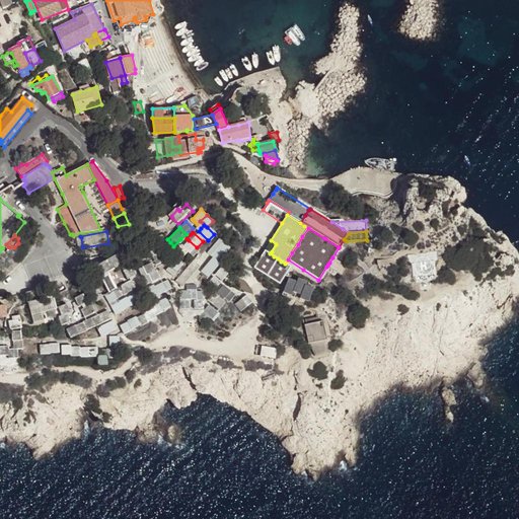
[(157,248),(160,253),(163,251),(168,248),(161,235),(152,240),(157,248)]
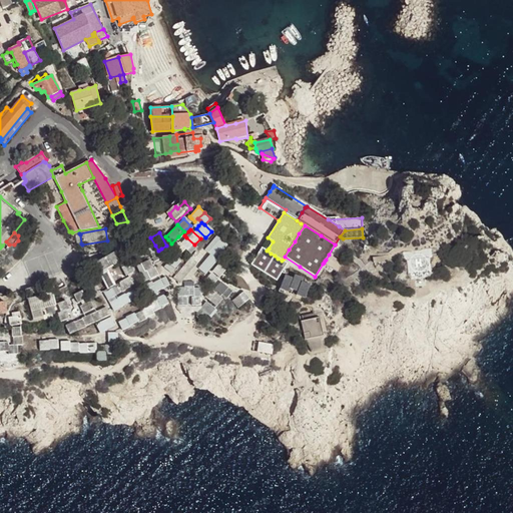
[(210,242),(221,252),(226,245),(215,236),(213,239),(210,242)]
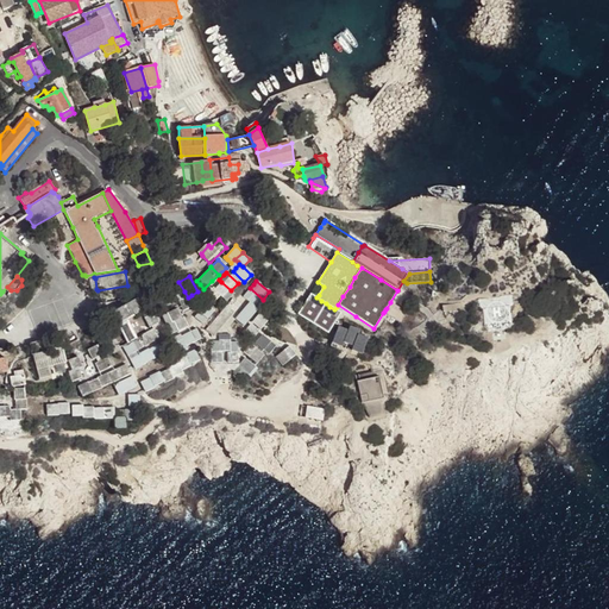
[(218,286),(214,289),(220,295),(226,301),(233,293),(231,290),(221,282),(218,286)]
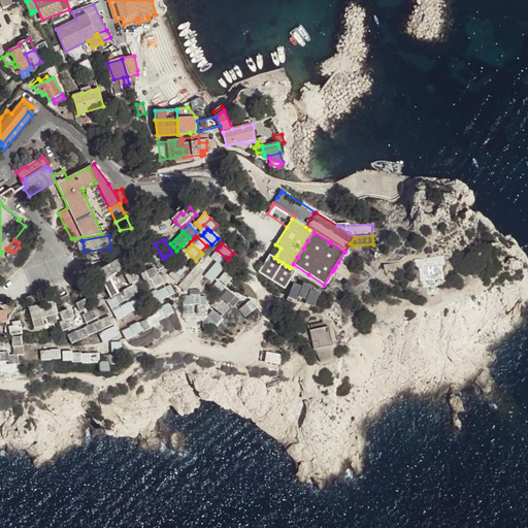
[(11,255),(14,252),(9,252),(6,249),(2,253),(4,255),(5,253),(7,254),(6,255),(5,256),(7,259),(11,255)]
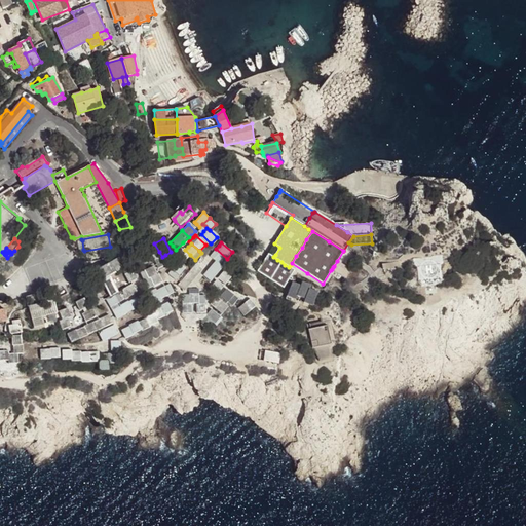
[(180,253),(177,256),(184,262),(190,255),(185,250),(183,249),(180,253)]
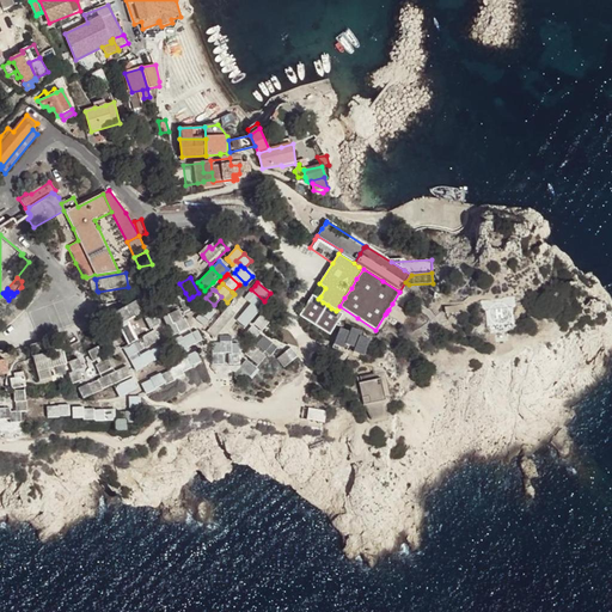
[(264,301),(251,289),(248,294),(243,299),(250,304),(257,310),(264,301)]
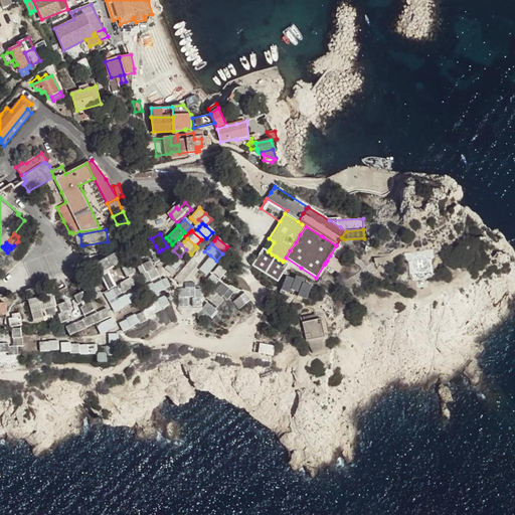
[(159,251),(156,246),(148,251),(150,254),(155,264),(163,260),(159,251)]
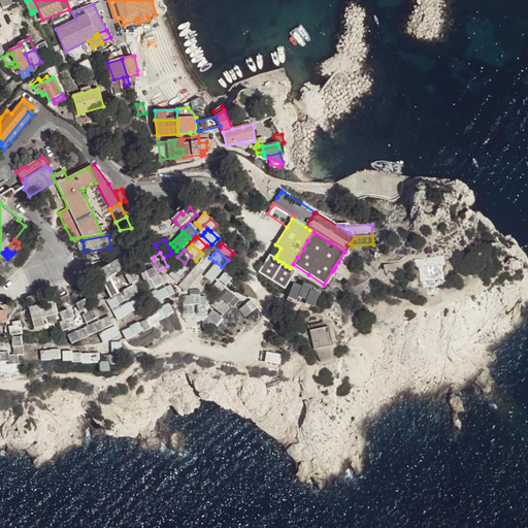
[(274,258),(268,255),(258,272),(271,281),(284,289),(295,271),(290,268),(286,266),(283,263),(278,261),(274,258)]
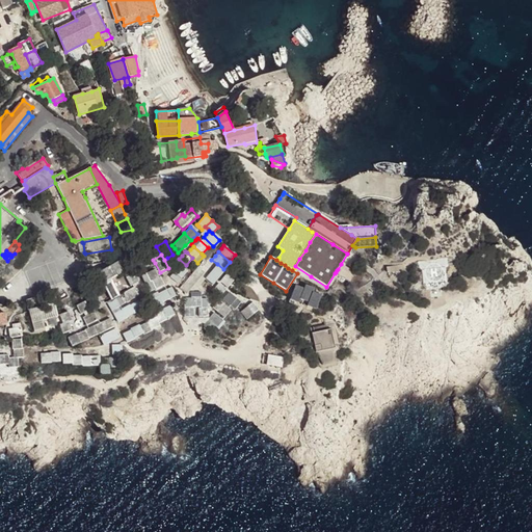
[(445,282),(444,269),(447,266),(446,259),(435,260),(434,260),(416,263),(384,268),(386,273),(420,268),(421,283),(422,284),(424,286),(427,286),(433,286),(441,286),(443,286),(445,284),(445,282)]
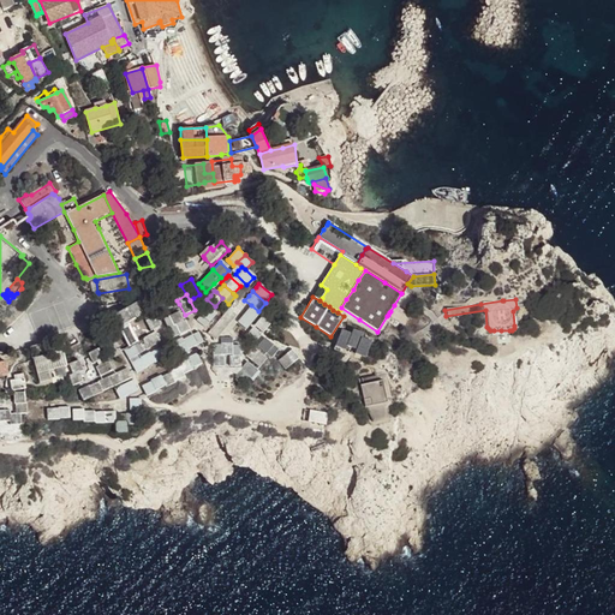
[(120,328),(130,323),(138,320),(148,315),(141,302),(113,314),(120,328)]
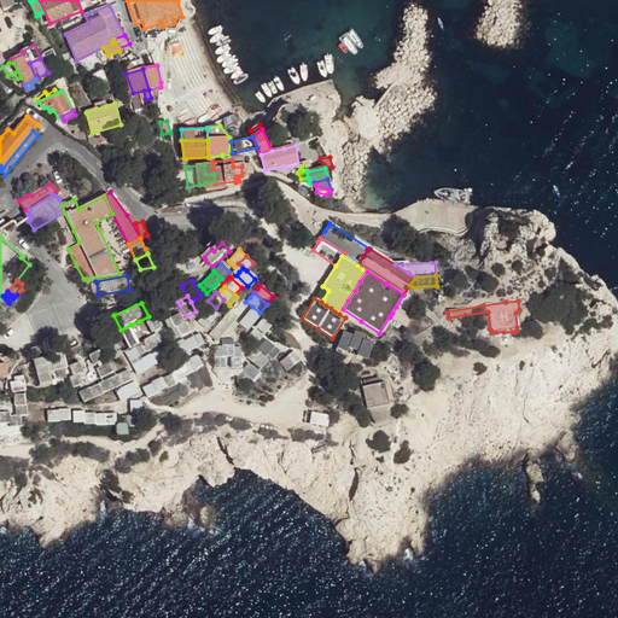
[(216,342),(238,318),(235,315),(233,314),(239,307),(235,303),(208,334),(211,338),(216,342)]
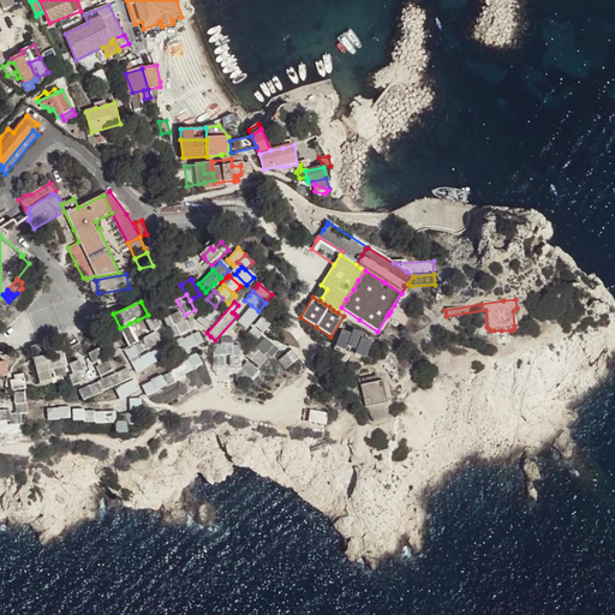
[(258,311),(251,305),(248,309),(245,312),(254,321),(261,314),(258,311)]
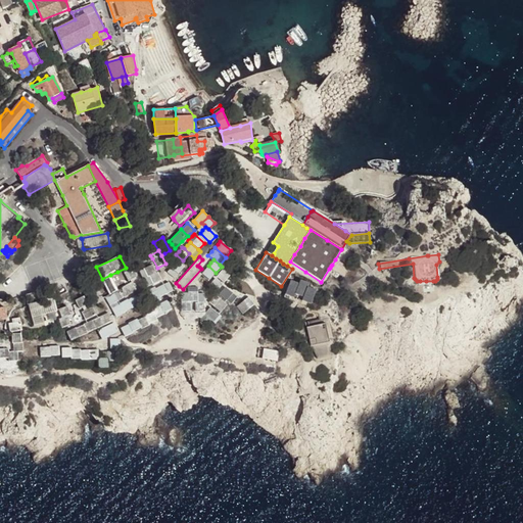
[(343,277),(348,268),(337,260),(335,259),(332,265),(331,266),(330,268),(329,269),(331,270),(343,277)]
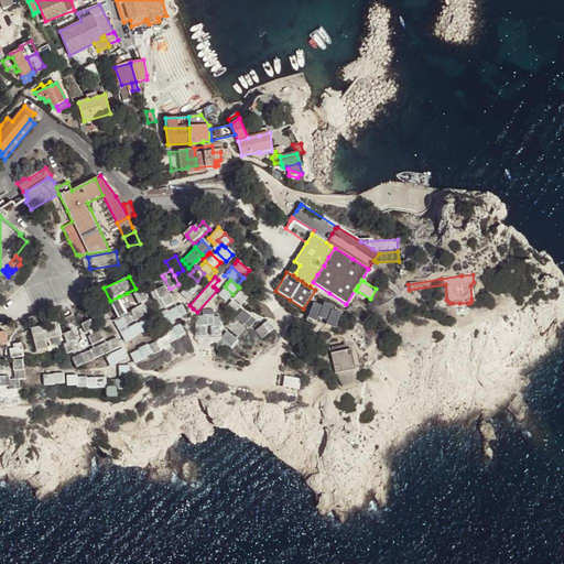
[(187,301),(198,288),(191,281),(180,294),(184,297),(187,301)]
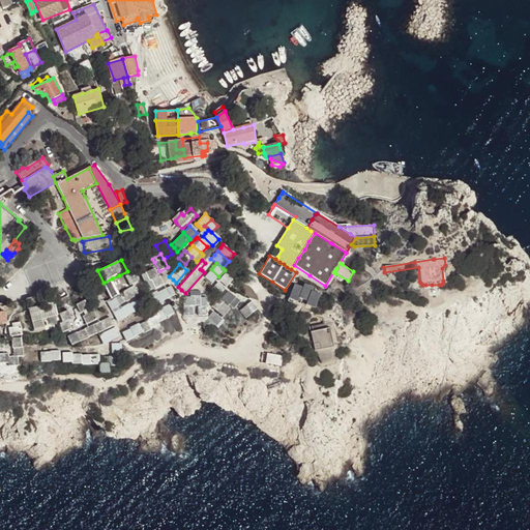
[(144,284),(157,276),(153,269),(140,275),(143,280),(144,284)]
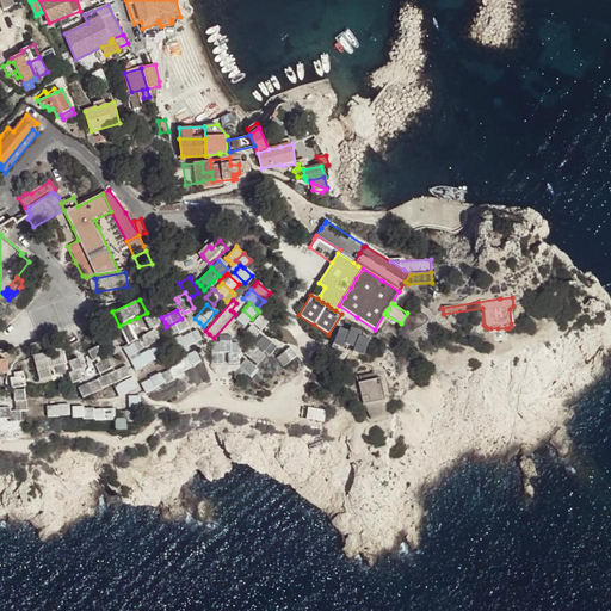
[(252,319),(244,310),(239,315),(235,320),(245,328),(252,319)]
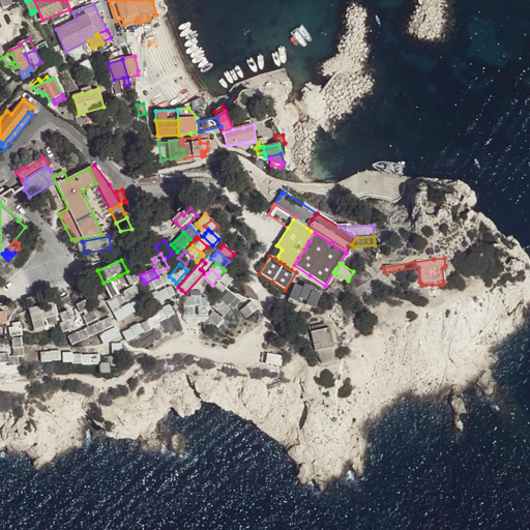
[(139,280),(135,271),(131,272),(128,274),(125,275),(129,284),(139,280)]
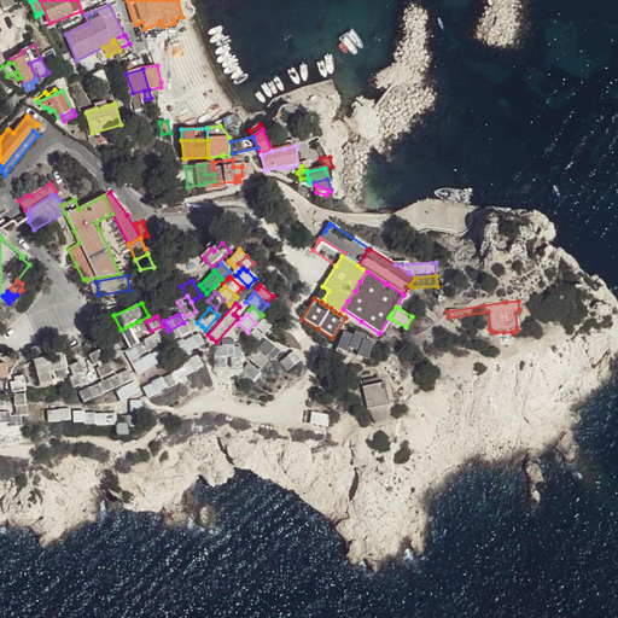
[(272,326),(262,319),(258,322),(255,327),(264,334),(268,331),(272,326)]
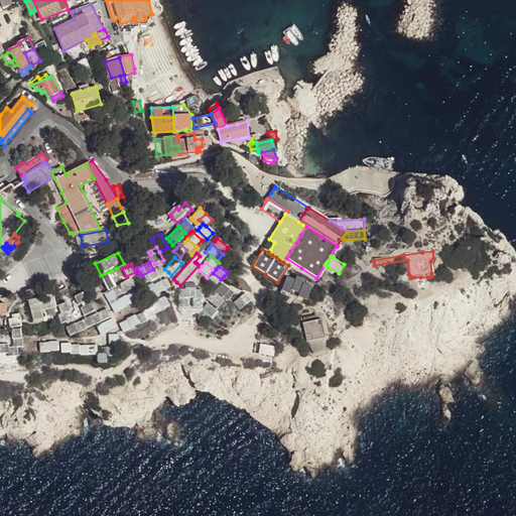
[(153,269),(140,276),(143,281),(144,284),(150,281),(159,277),(155,269),(153,269)]
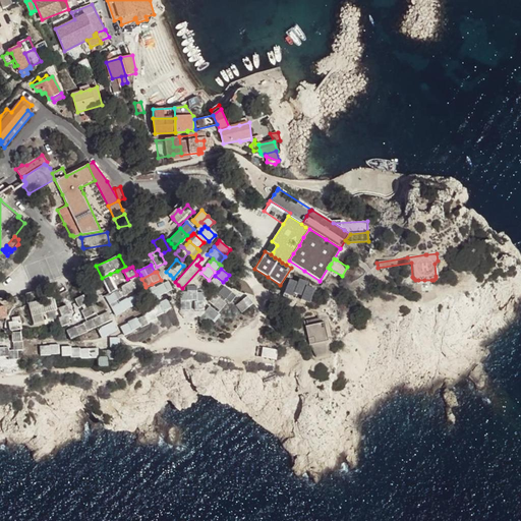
[(110,274),(102,278),(108,292),(117,288),(112,277),(110,274)]
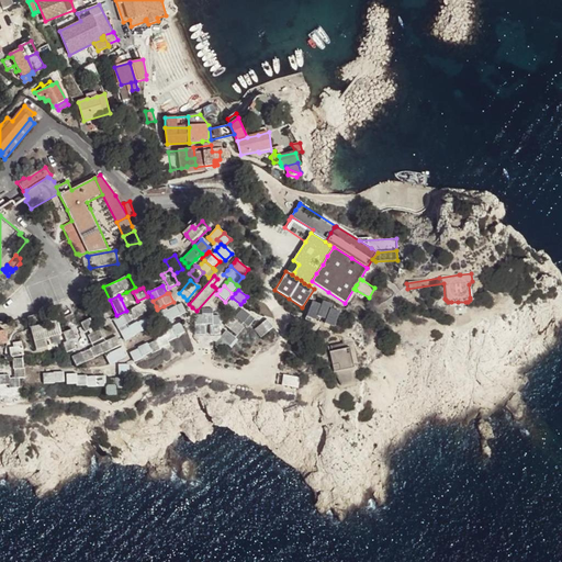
[(238,306),(231,299),(227,303),(223,307),(226,308),(232,314),(238,306)]
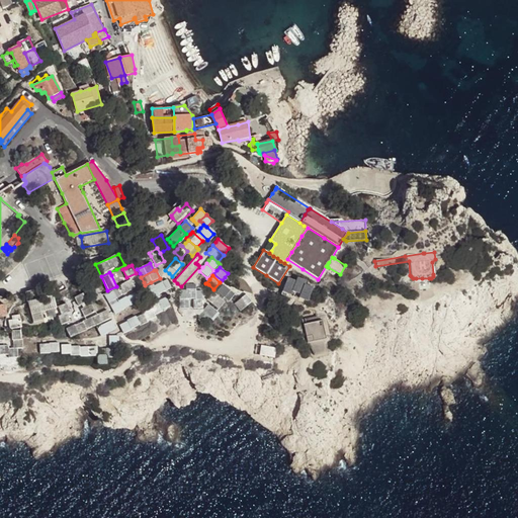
[(291,290),(295,280),(286,277),(281,290),(290,294),(291,290)]
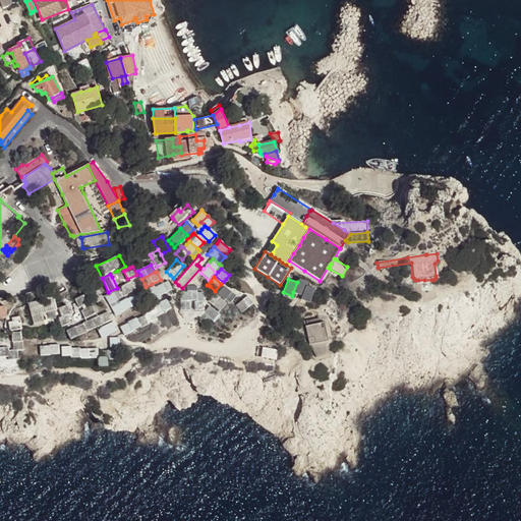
[(301,295),(305,285),(307,282),(298,279),(297,282),(293,292),(301,295)]
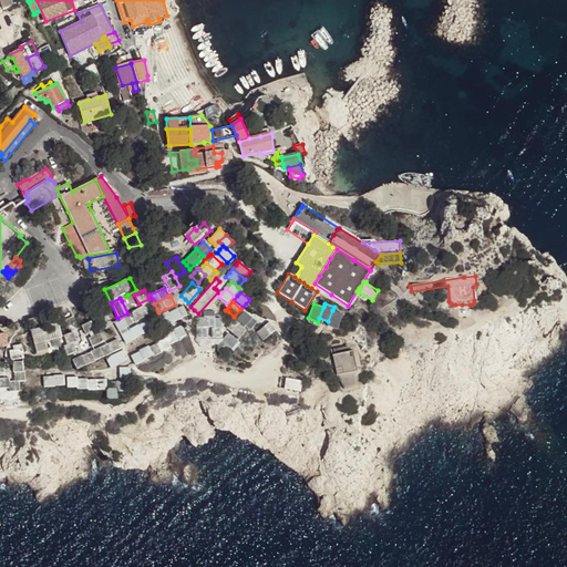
[(127,313),(132,322),(147,315),(146,312),(144,306),(127,313)]
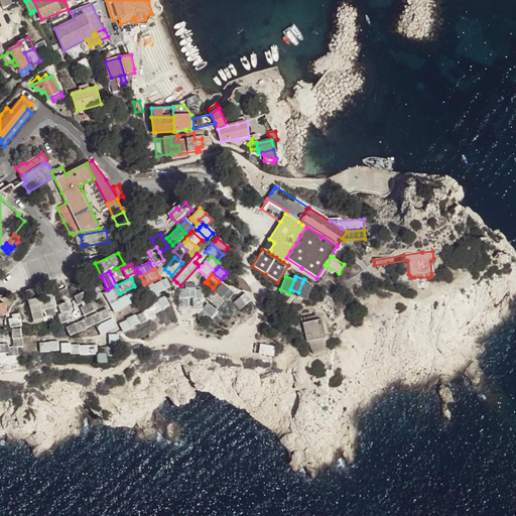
[(153,284),(157,293),(170,287),(166,278),(157,282),(153,284)]
